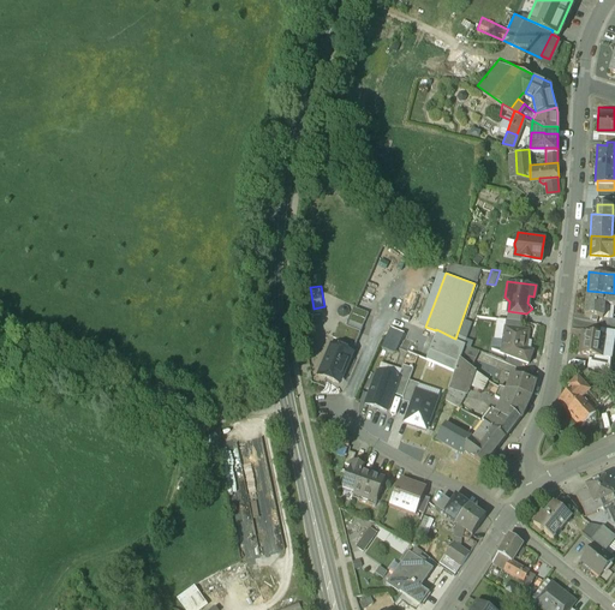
[(614,293),(587,291),(585,312),(592,314),(591,317),(597,317),(597,314),(601,315),(602,315),(602,314),(603,300),(614,300),(614,293)]
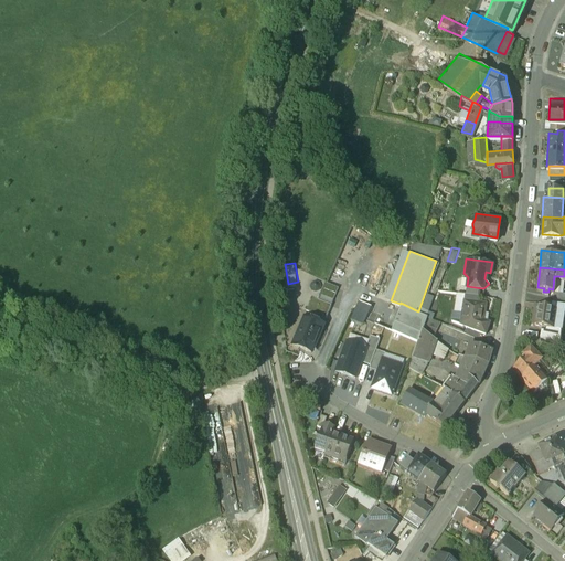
[(326,278),(320,290),(332,296),(338,284),(326,278)]
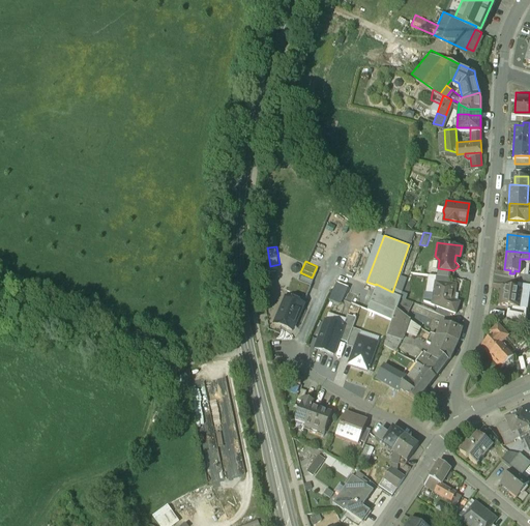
[(529,271),(519,270),(519,271),(518,271),(518,281),(529,283),(529,271)]
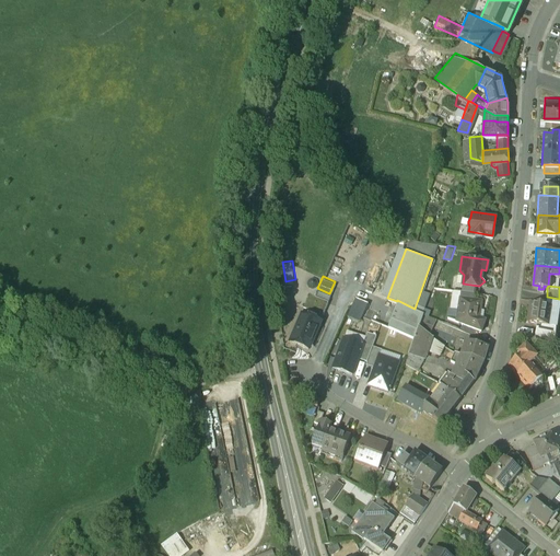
[(328,298),(308,290),(303,303),(323,312),(328,298)]
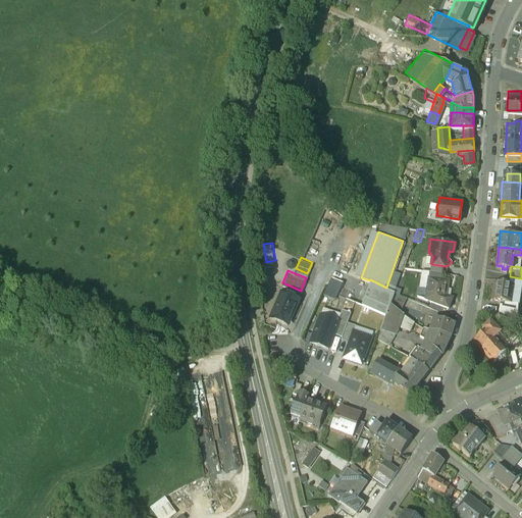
[(440,277),(428,275),(426,287),(428,287),(427,298),(428,298),(448,306),(452,296),(447,294),(449,278),(440,277)]
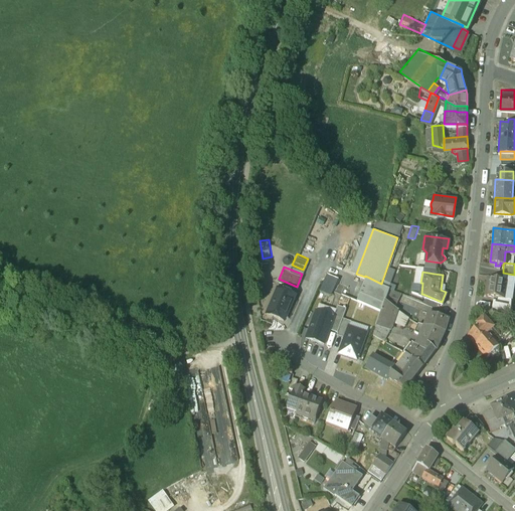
[(381,284),(365,276),(365,277),(357,299),(380,310),(385,299),(389,287),(381,284)]
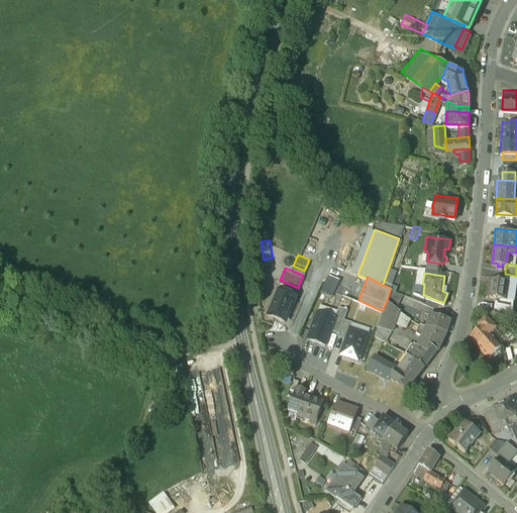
[(508,280),(490,277),(487,295),(505,297),(506,290),(508,280)]
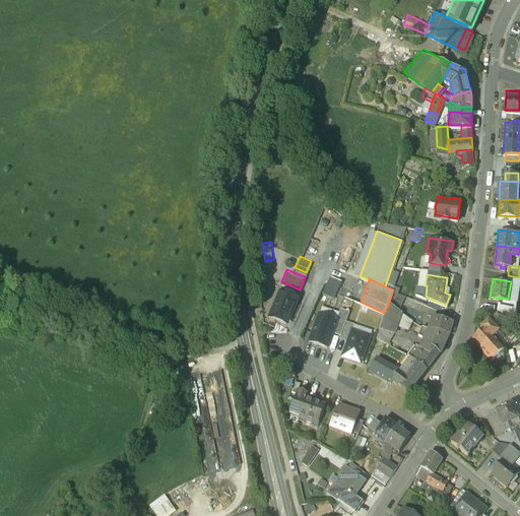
[(425,285),(417,284),(415,293),(416,293),(414,299),(424,302),(427,297),(426,297),(427,285),(425,285)]
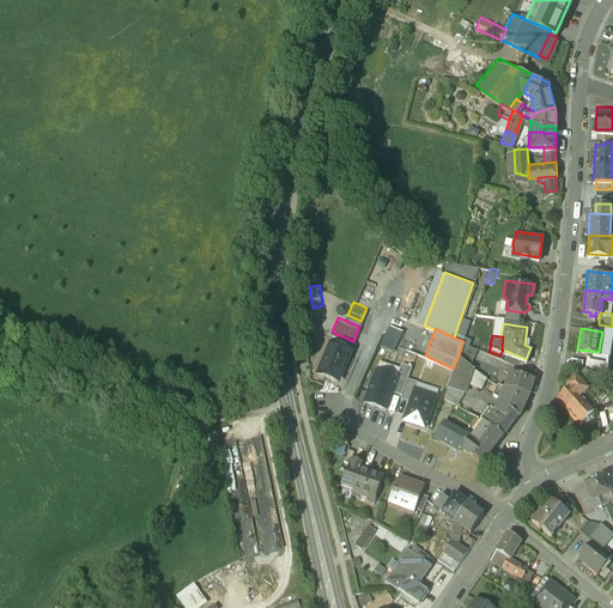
[(350,348),(334,341),(329,353),(325,351),(321,360),(325,363),(321,371),(338,377),(350,348)]
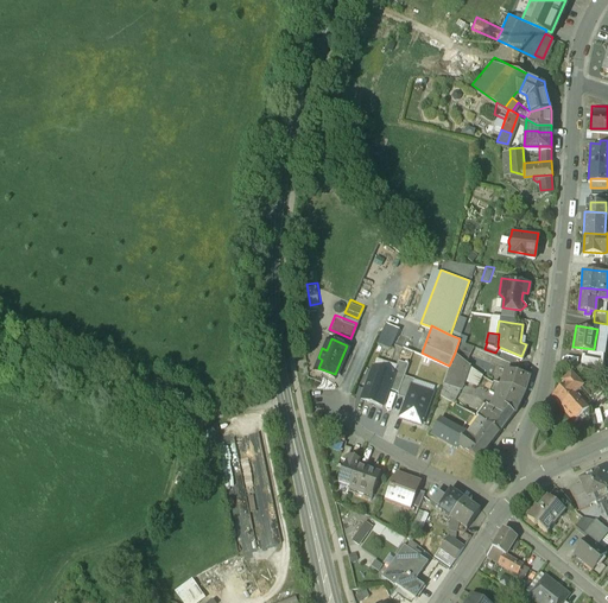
[(460,338),(455,353),(466,361),(474,344),(460,338)]
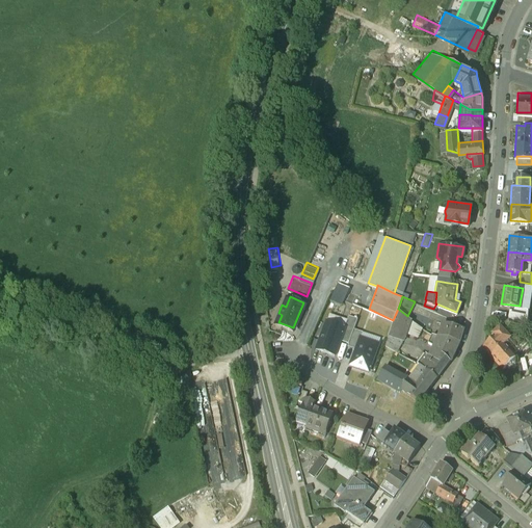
[(530,308),(509,305),(507,316),(528,318),(530,308)]
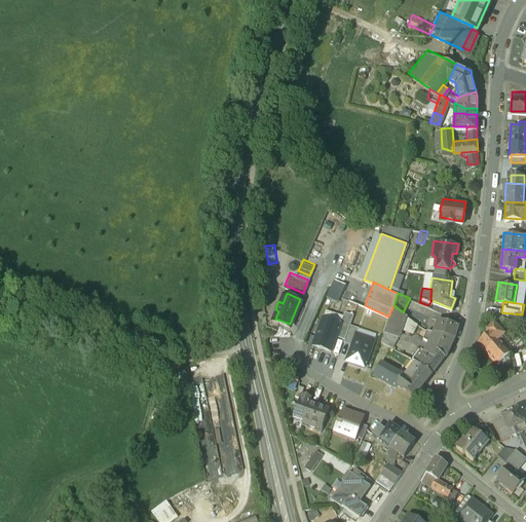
[(403,312),(393,305),(388,317),(383,332),(398,336),(400,328),(406,314),(403,312)]
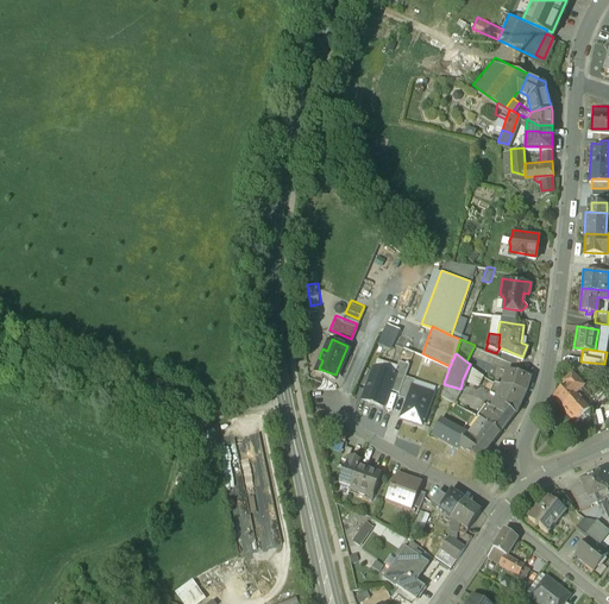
[(394,372),(395,372),(389,388),(399,391),(406,373),(409,363),(399,359),(394,372)]
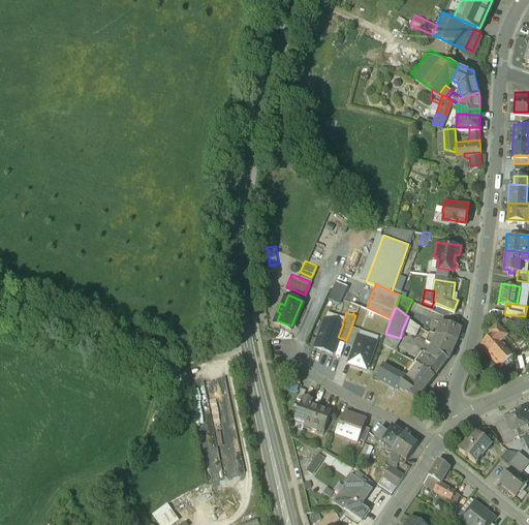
[(342,323),(324,316),(314,344),(333,351),(338,337),(343,323),(342,323)]
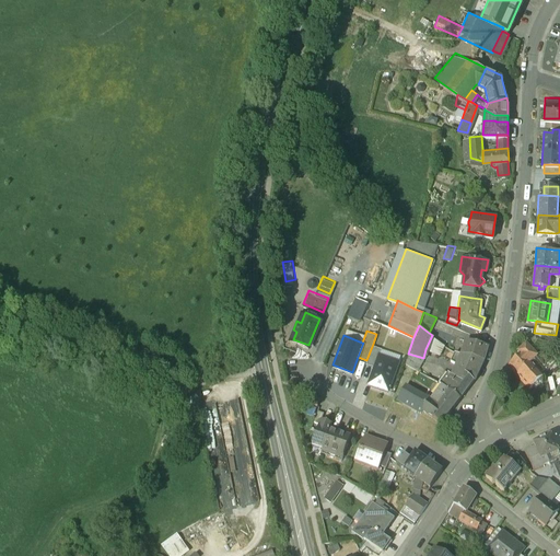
[(487,345),(466,338),(462,352),(482,358),(487,345)]
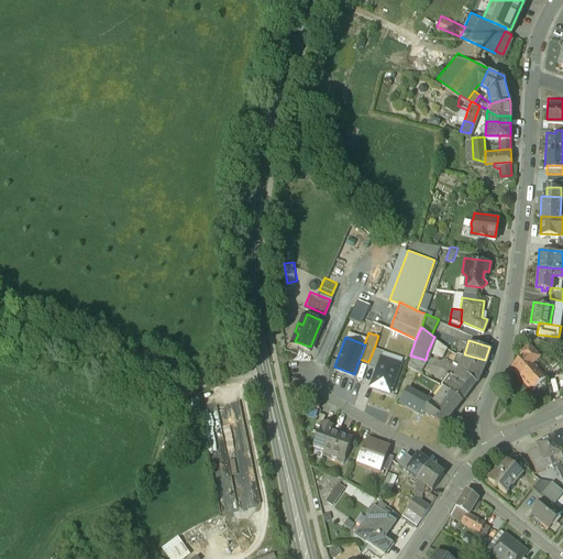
[(529,343),(520,351),(522,354),(510,365),(523,380),(521,383),(525,386),(528,384),(531,388),(536,385),(538,387),(544,382),(542,379),(547,375),(542,371),(533,361),(539,357),(529,343)]
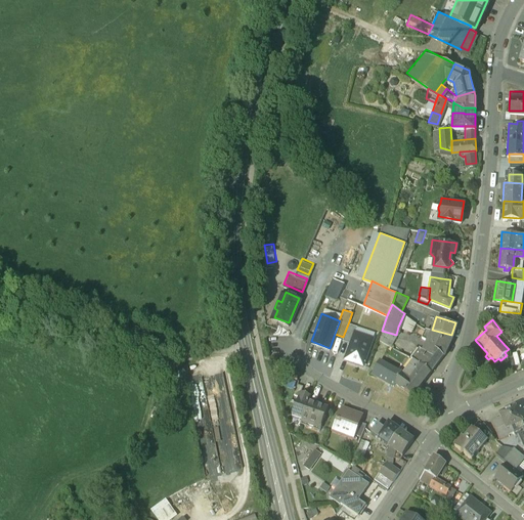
[(349,321),(343,337),(342,339),(350,342),(354,331),(355,331),(357,326),(349,321)]
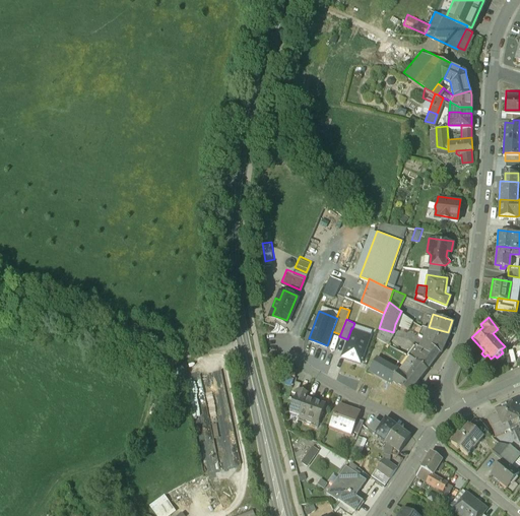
[(429,327),(421,325),(418,332),(425,336),(429,327)]
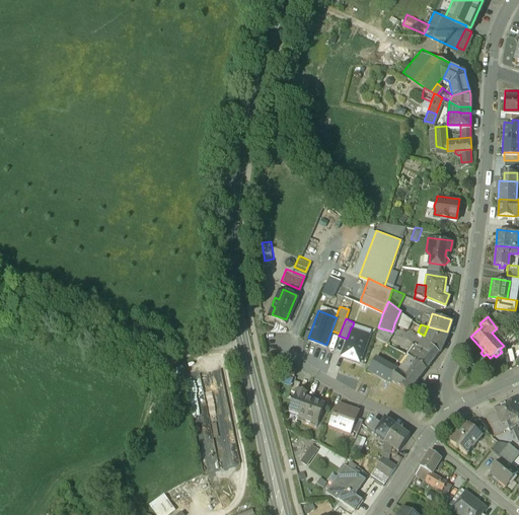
[(447,332),(428,326),(424,336),(419,346),(423,350),(434,358),(439,351),(447,332)]
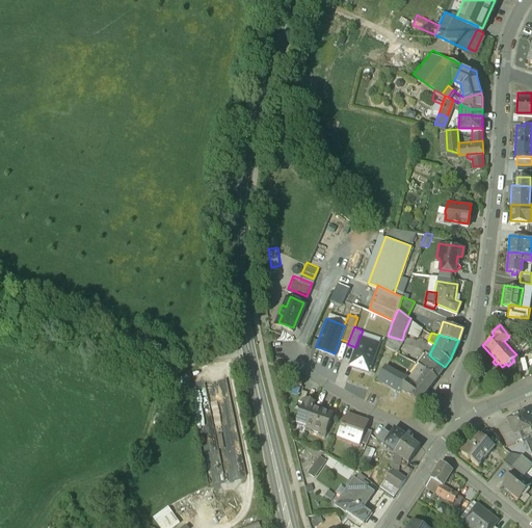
[(361,336),(360,336),(355,347),(349,363),(368,370),(378,342),(361,336)]
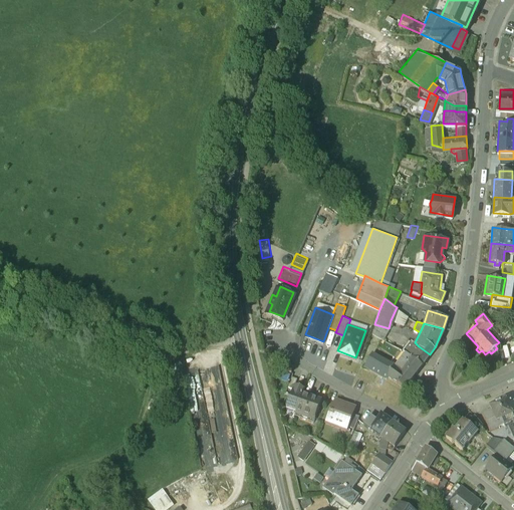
[(389,328),(374,324),(371,332),(382,338),(389,328)]
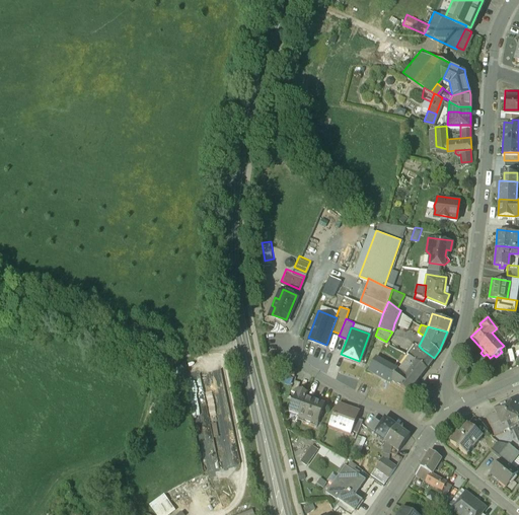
[(505,338),(497,328),(492,333),(500,342),(505,338)]
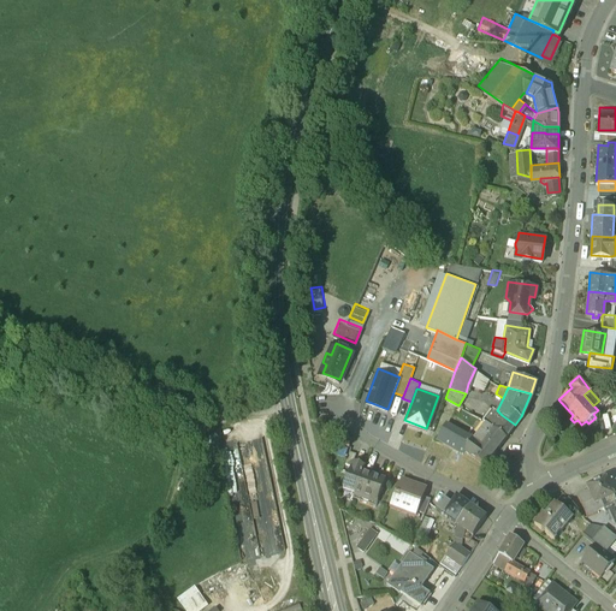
[(497,410),(492,407),(483,420),(486,421),(495,428),(496,429),(505,437),(515,425),(502,415),(497,410)]
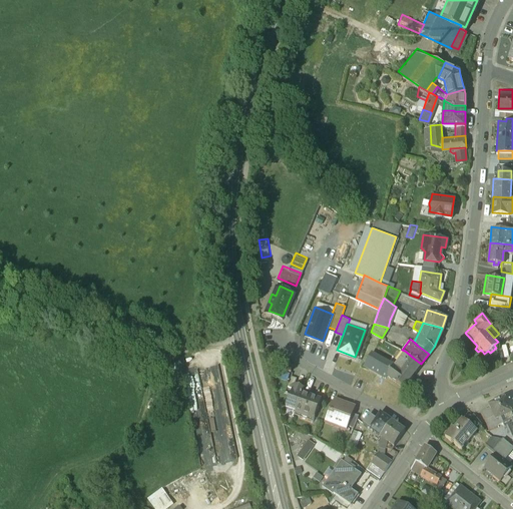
[(394,365),(387,374),(403,387),(421,364),(413,358),(412,357),(405,351),(394,365)]
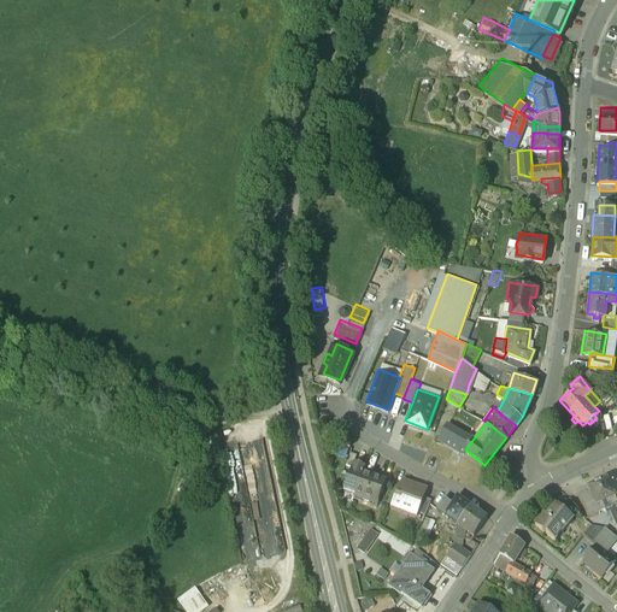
[(447,424),(439,437),(463,452),(465,449),(474,439),(470,436),(469,437),(447,424)]
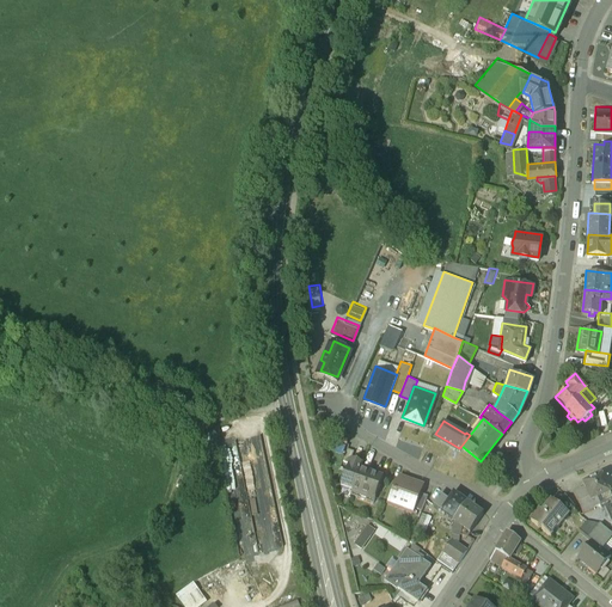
[(348,434),(330,428),(328,434),(347,440),(348,434)]
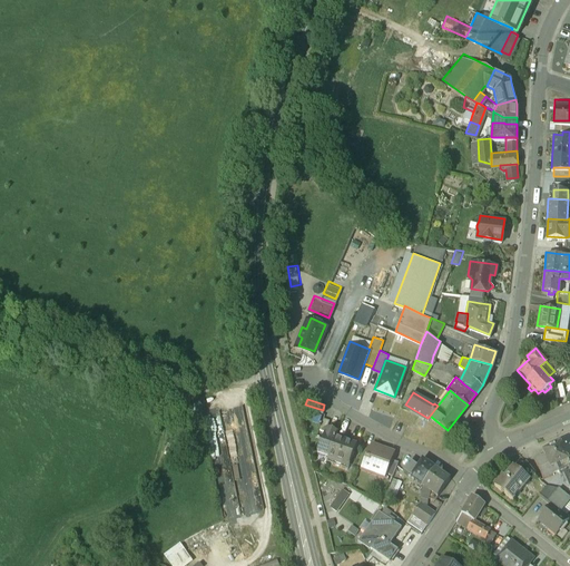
[(330,418),(324,416),(320,427),(325,429),(326,425),(330,418)]
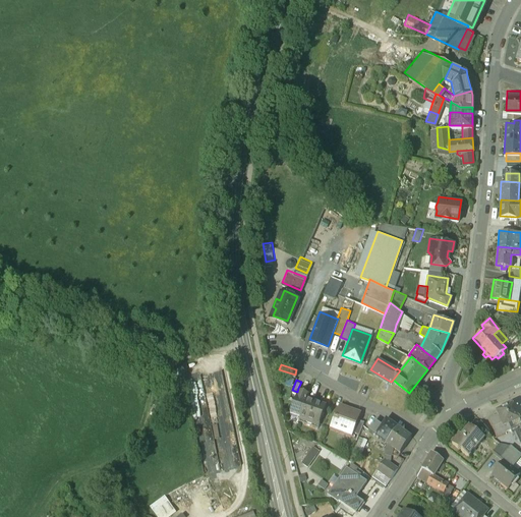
[(308,392),(298,388),(297,392),(290,410),(300,414),(306,397),(308,392)]
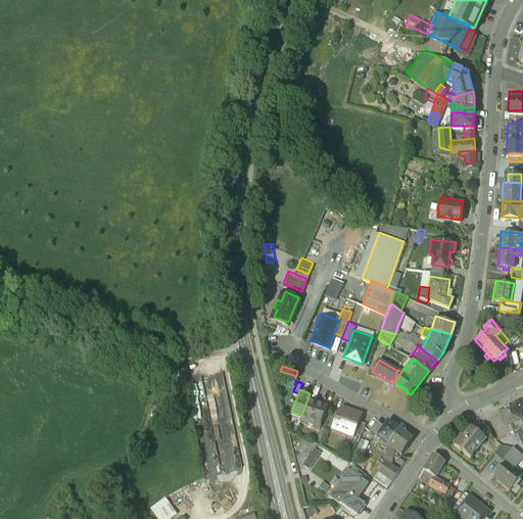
[(327,406),(307,398),(301,416),(300,418),(320,425),(327,406)]
